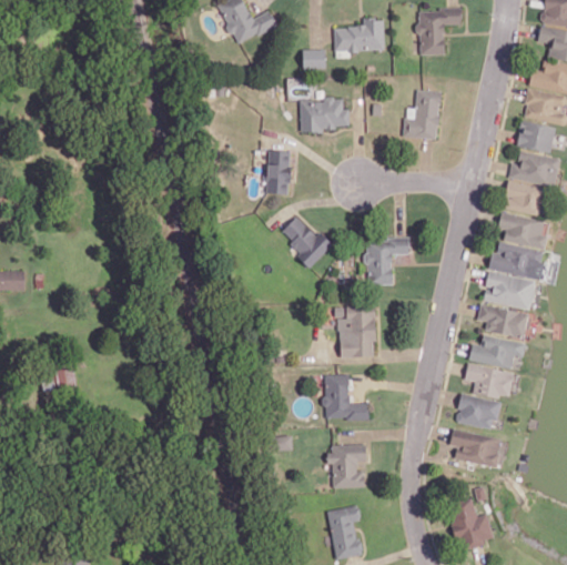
[(228,0),(241,0),(253,20),(267,12),(270,18),(272,17),(277,26),(256,37),(255,34),(238,44),(232,34),(229,33),(225,28),(226,24),(216,6),(228,0)]
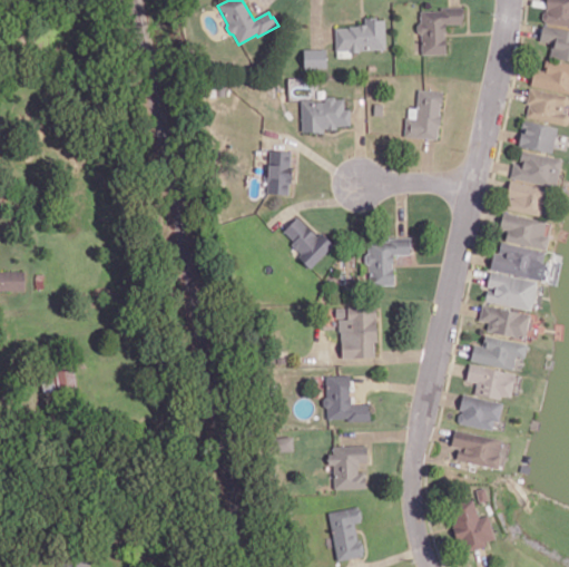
[(568,0),(546,0),(546,10),(548,11),(547,12),(546,12),(542,15),(542,19),(545,21),(546,22),(546,23),(568,25),(568,0)]
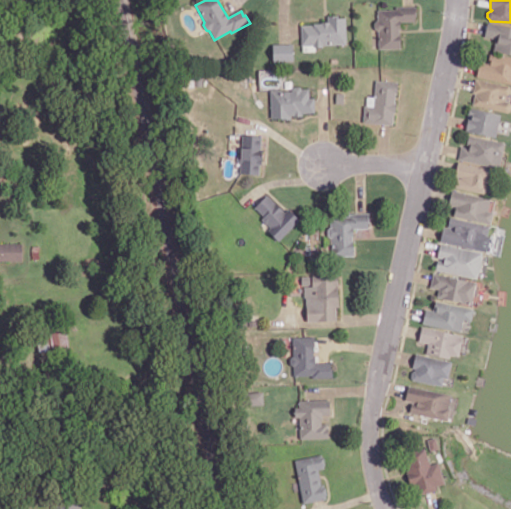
[(377,11),(378,21),(376,21),(374,23),(374,29),(378,32),(379,49),(400,49),(399,22),(414,22),(414,17),(416,17),(416,7),(395,8),(395,11),(377,11)]
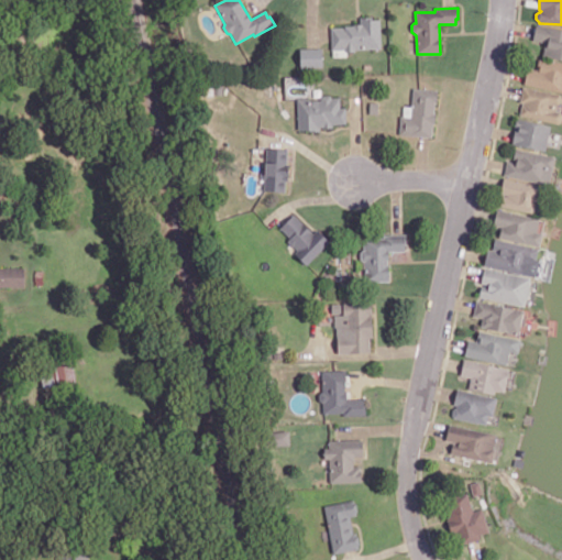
[(332,30),(332,50),(345,50),(345,53),(355,53),(355,50),(381,50),(379,20),(372,21),(372,19),(360,19),(360,25),(353,25),(353,28),(345,28),(345,30),(332,30)]
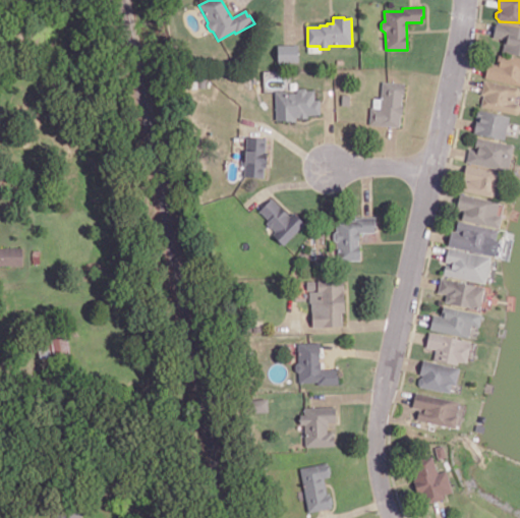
[(519,29),(496,24),(494,38),(506,40),(503,52),(519,55),(519,29)]
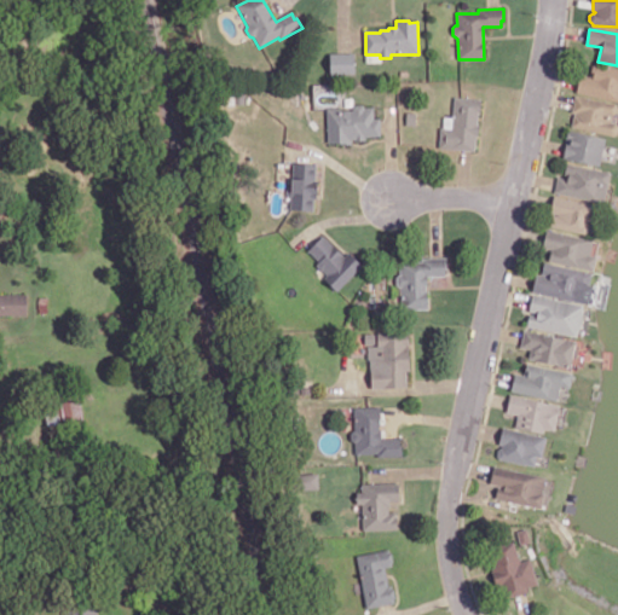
[(330,54),(330,75),(354,74),(354,54),(330,54)]
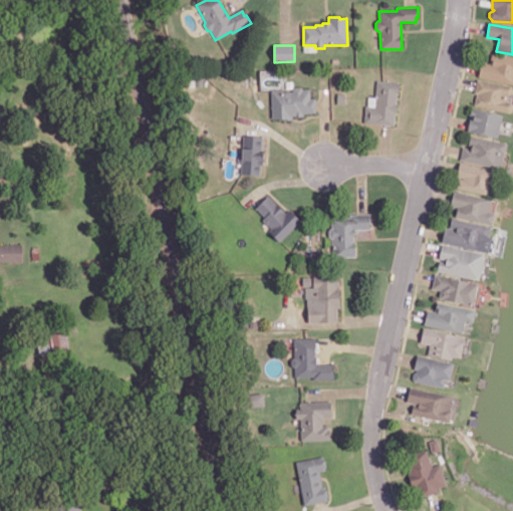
[(512,59),(492,55),(490,65),(481,63),(478,77),(512,84),(512,59)]
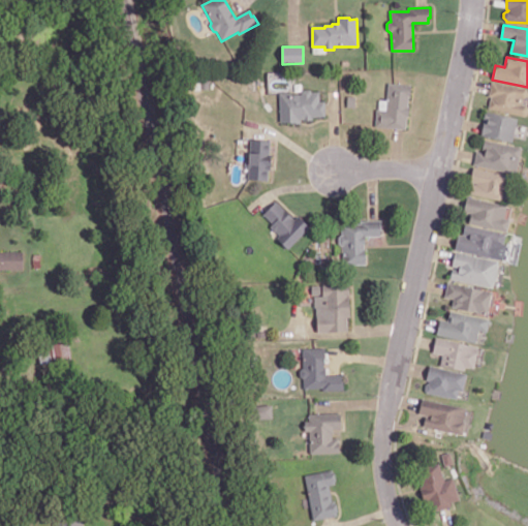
[(200,79),(200,90),(209,89),(209,79),(200,79)]
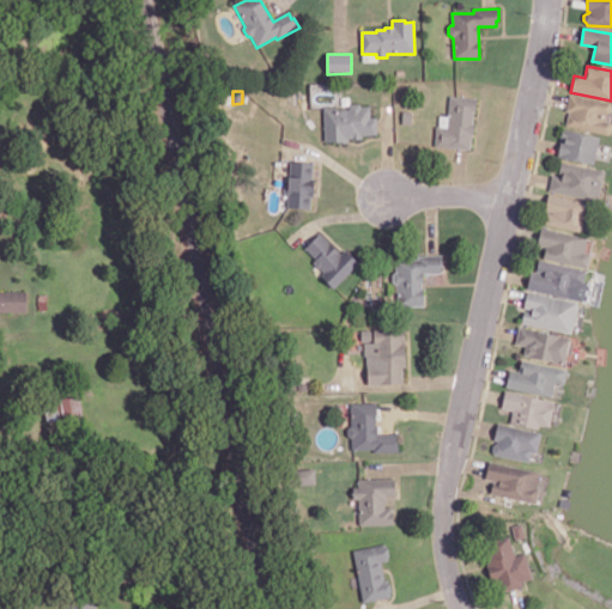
[(569,96),(565,113),(570,114),(570,115),(568,114),(565,126),(607,136),(611,134),(611,125),(610,122),(605,122),(606,114),(610,113),(611,108),(609,105),(569,96)]
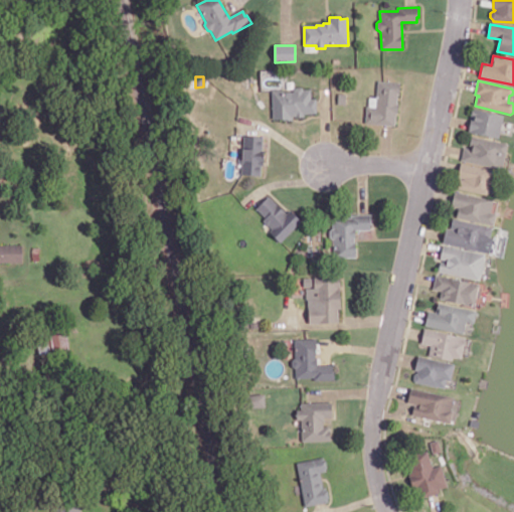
[(375,109),(366,108),(365,124),(394,126),(395,113),(397,114),(397,106),(396,106),(396,99),(397,95),(398,95),(399,83),(377,81),(375,109)]
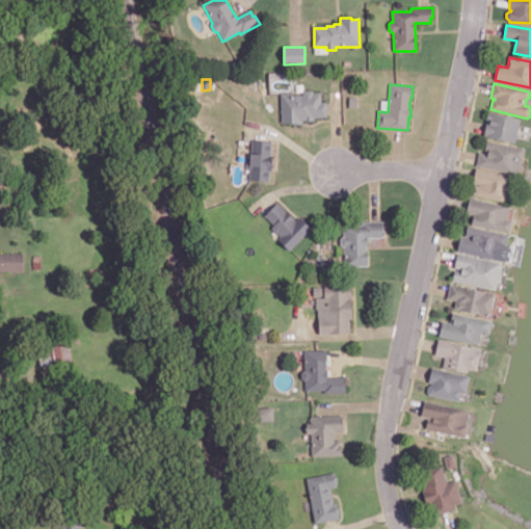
[(292,96),(292,94),(281,95),(282,124),(293,124),(293,125),(301,125),(301,121),(302,121),(304,121),(313,121),(313,117),(326,117),(326,103),(320,103),(320,93),(313,94),(311,91),(304,91),(302,93),(302,96),(292,96)]
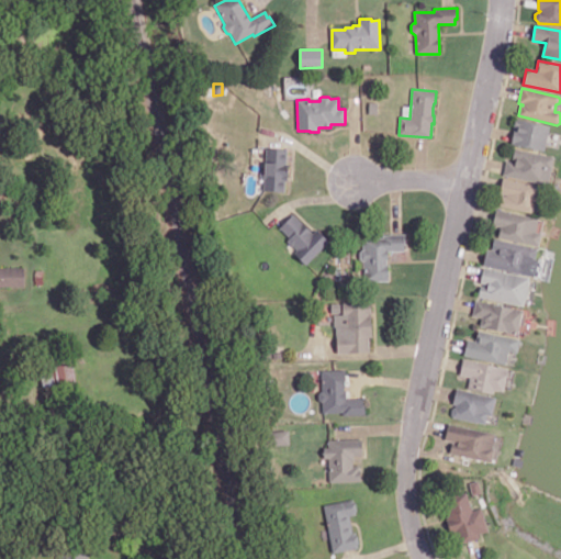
[(369,114),(377,115),(378,104),(369,103),(369,114)]
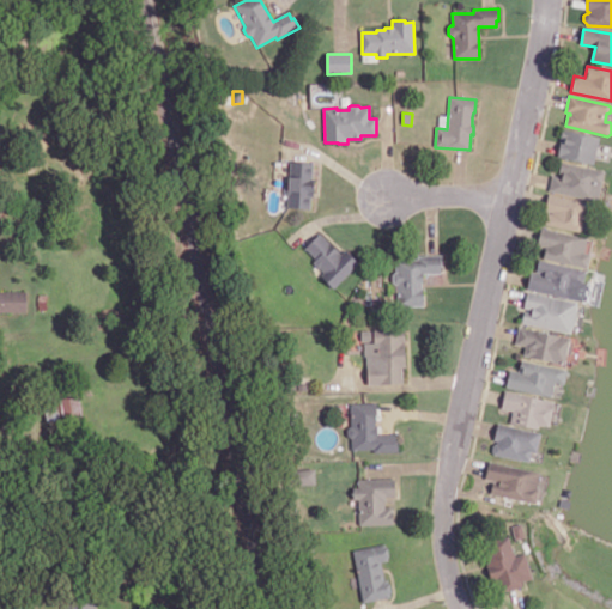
[(562,131),(559,141),(562,141),(558,158),(593,165),(599,139),(562,131)]
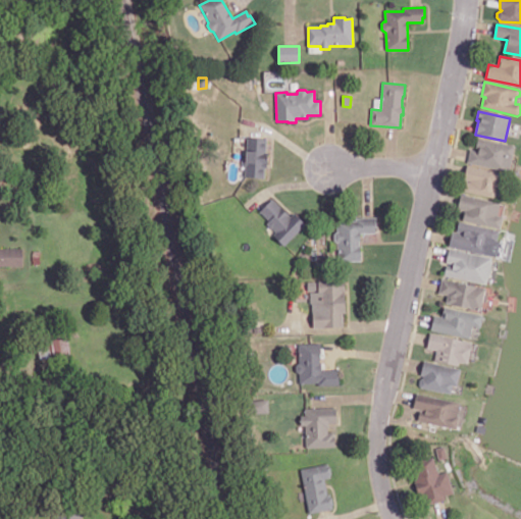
[(467,163),(509,172),(514,147),(477,139),(475,147),(479,148),(478,153),(470,151),(467,163)]
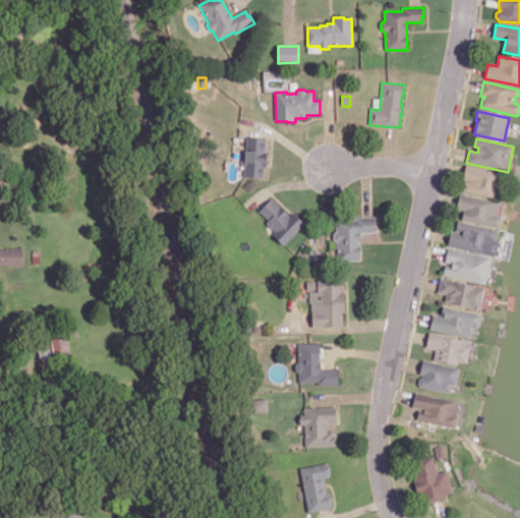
[(246,139),(245,159),(243,159),(241,161),(240,165),(243,168),(245,168),(244,177),(264,179),(265,169),(266,169),(266,166),(267,154),(264,154),(265,140),(246,139)]
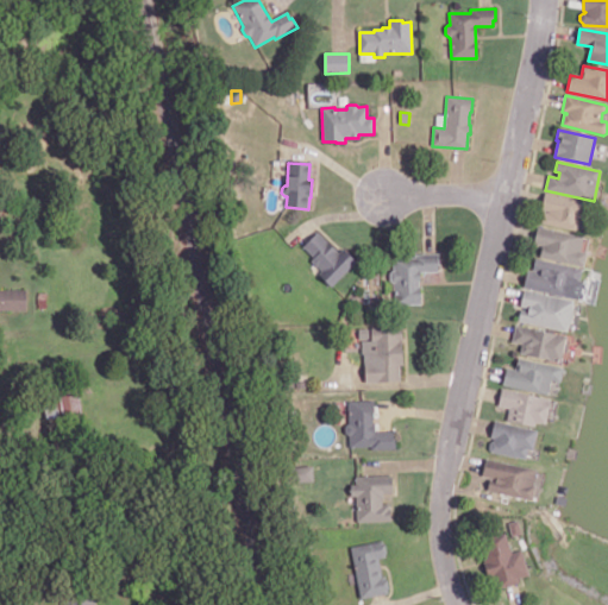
[(544,193),(540,210),(550,213),(549,214),(544,213),(541,224),(575,231),(577,228),(578,225),(576,222),(577,218),(582,219),(585,202),(544,193)]
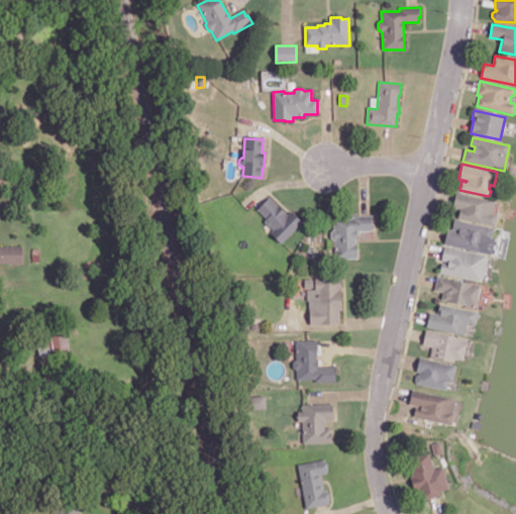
[(455,194),(452,207),(462,209),(462,211),(459,211),(458,219),(495,227),(498,215),(492,214),(494,202),(455,194)]
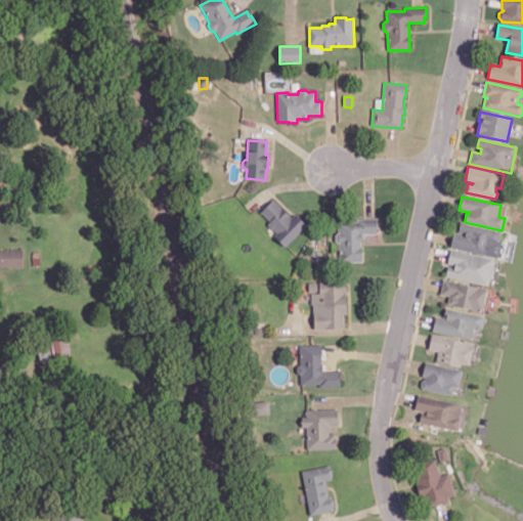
[(261,214),(270,222),(267,224),(267,227),(271,229),(274,229),(278,233),(275,236),(286,247),(305,225),(295,216),(291,220),(272,202),(261,214)]
